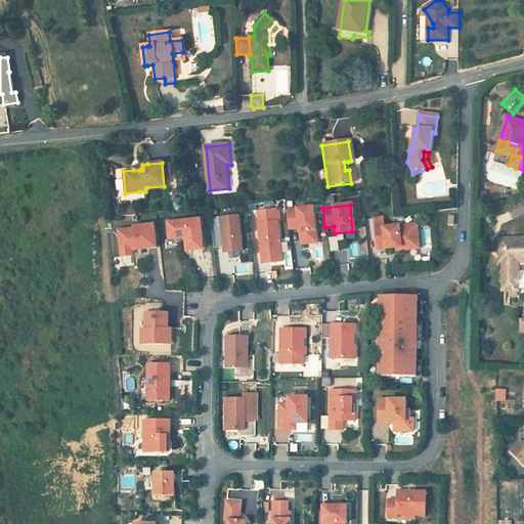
[(119,209),(120,217),(133,215),(133,207),(119,209)]
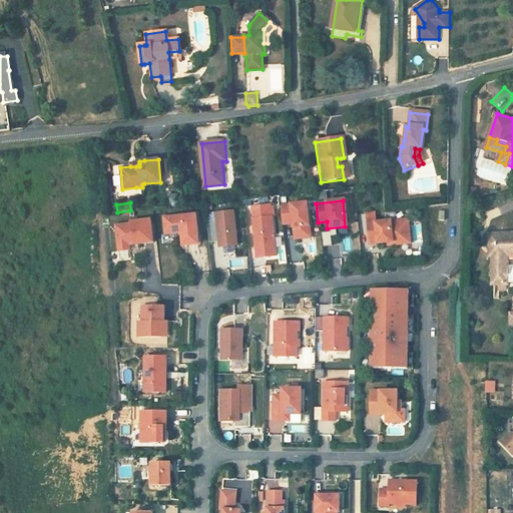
[(290,224),(292,236),(308,234),(305,203),(278,206),(280,225),(290,224)]
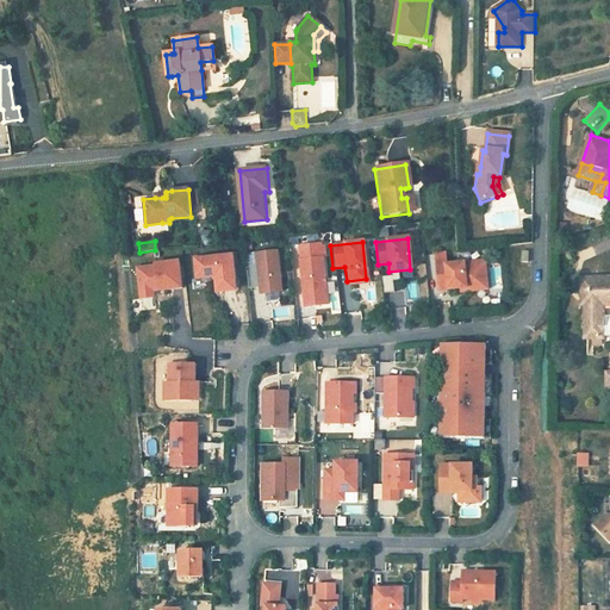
[(318,247),(296,249),(303,307),(325,305),(319,259),(318,247)]
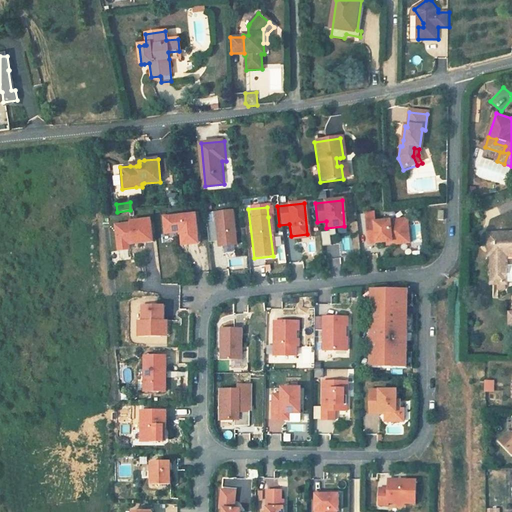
[(214,222),(204,223),(207,243),(216,241),(217,247),(234,245),(231,211),(213,213),(214,222)]
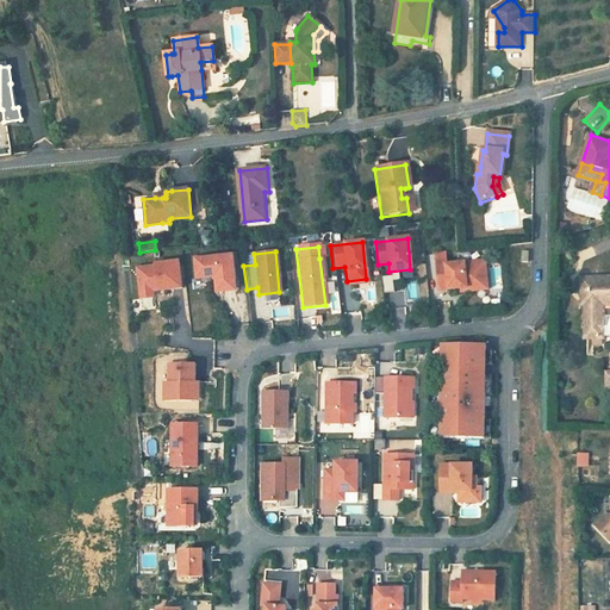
[(187,260),(190,279),(207,277),(209,292),(235,290),(231,255),(187,260)]
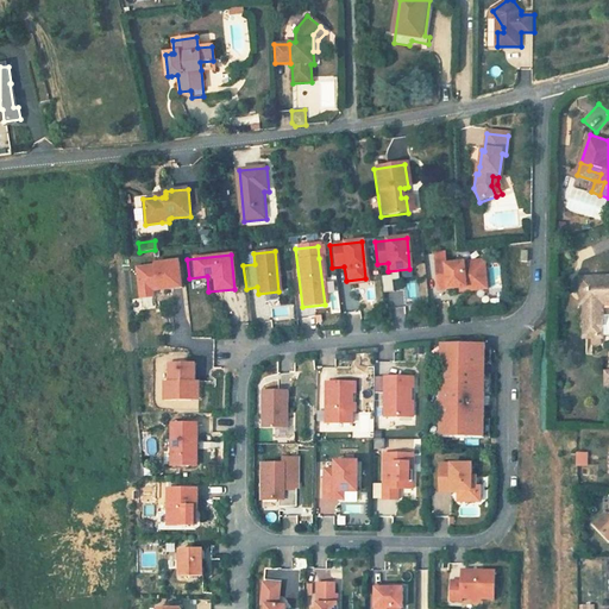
[(162,290),(171,289),(180,288),(176,262),(171,262),(162,263),(152,264),(152,267),(135,268),(137,299),(151,297),(150,292),(150,289),(155,289),(155,290),(162,290)]
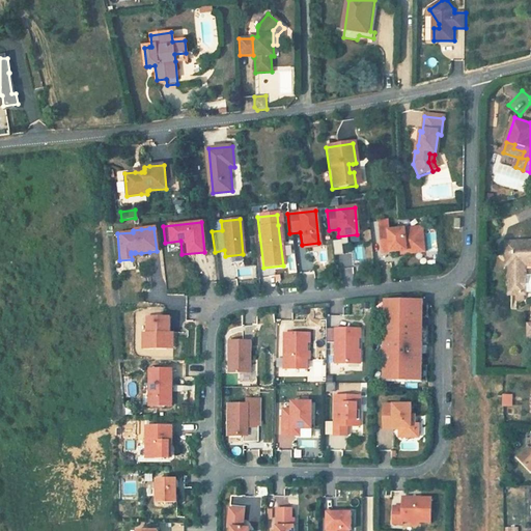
[(378,230),(380,255),(398,253),(404,253),(404,249),(416,248),(415,229),(386,232),(386,229),(378,230)]
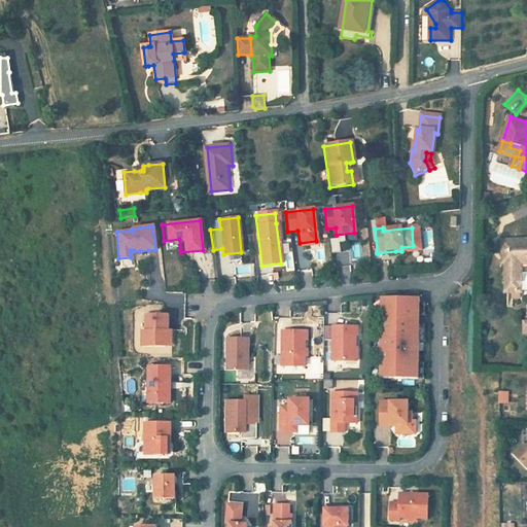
[(395,251),(395,254),(419,252),(417,227),(412,227),(413,246),(401,247),(401,251),(395,251)]
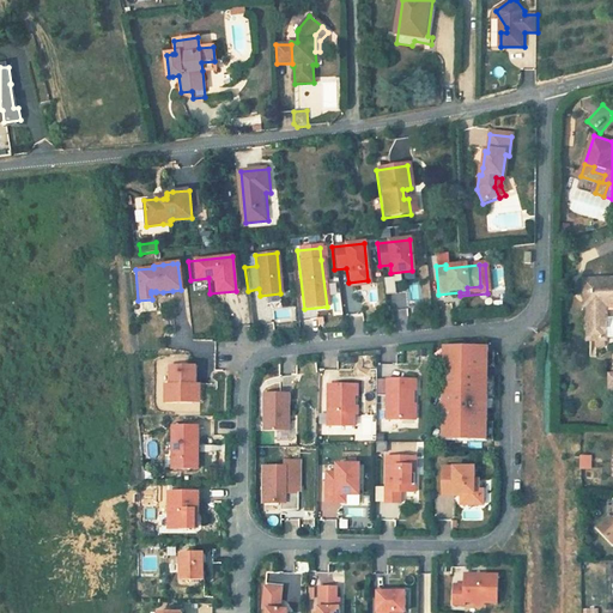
[(392,277),(381,278),(382,295),(393,293),(392,277)]
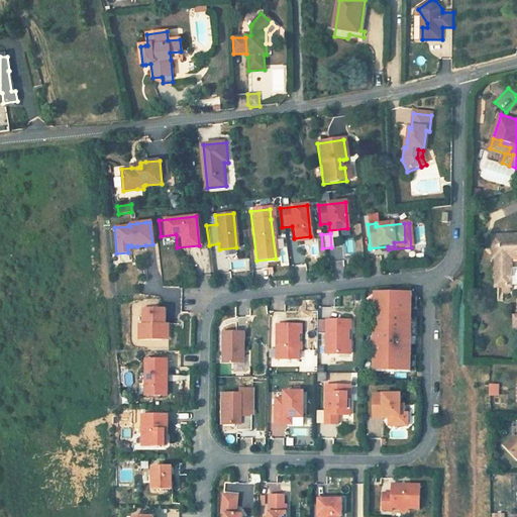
[(516,235),(493,236),(493,249),(498,249),(498,257),(496,257),(496,287),(512,287),(512,259),(516,257),(516,235)]
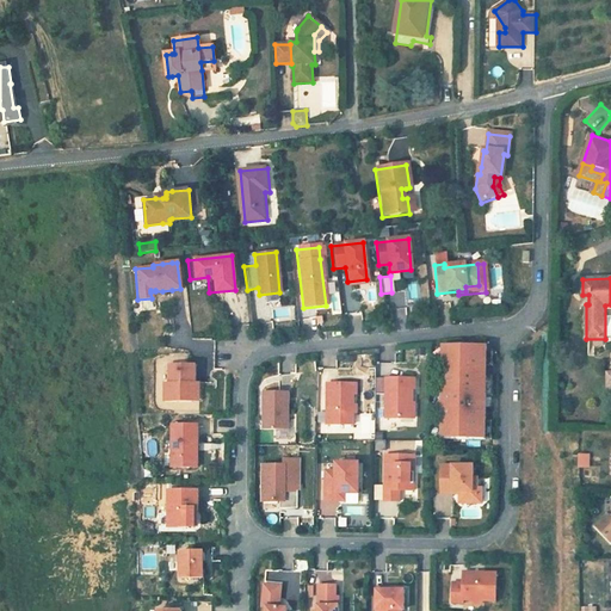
[(442,439),(485,440),(485,421),(485,396),(485,380),(485,369),(485,355),(486,349),(443,349),(442,439)]
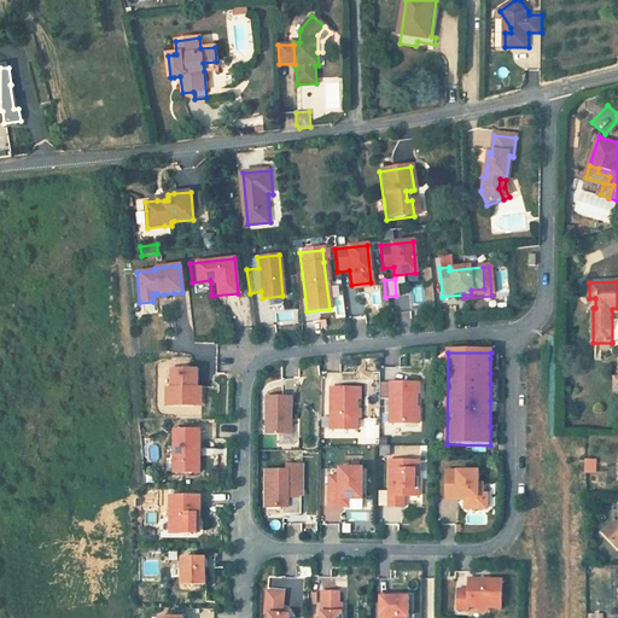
[(174,404),(203,404),(203,385),(196,385),(196,367),(174,367),(170,367),(170,385),(164,385),(164,404),(174,404)]
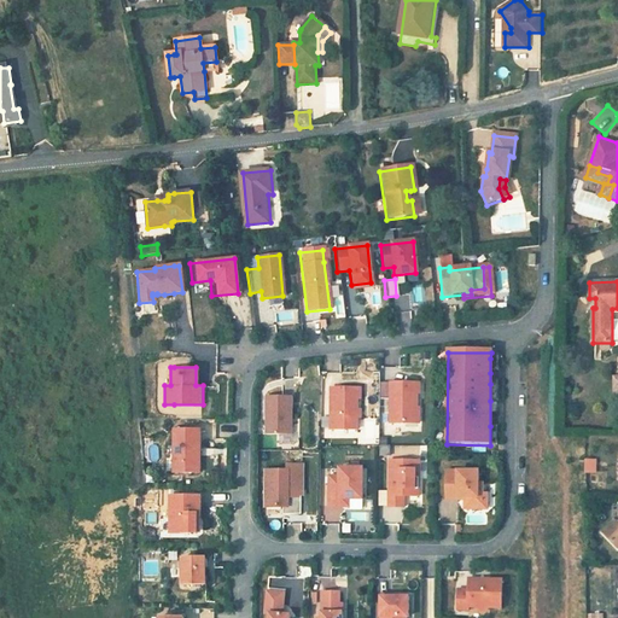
[(389,384),(389,424),(415,424),(415,394),(418,394),(418,384),(389,384)]
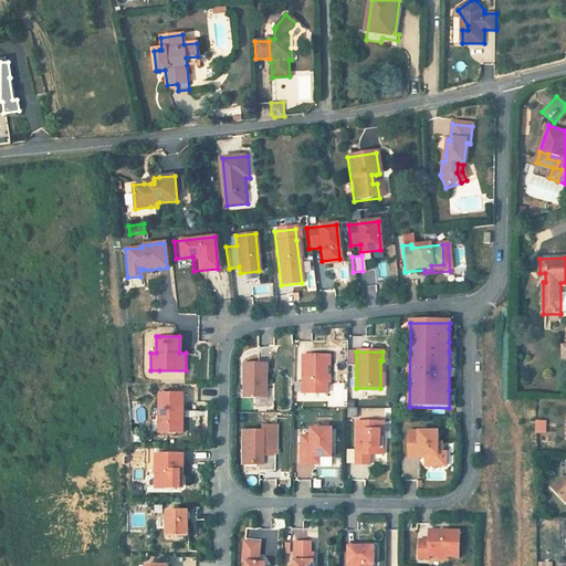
[(302,394),(327,394),(327,383),(327,376),(327,366),(329,366),(331,356),(303,355),(302,394)]
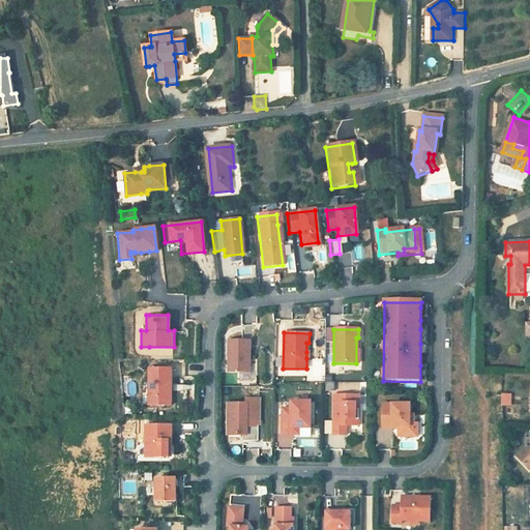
[(228,373),(249,373),(251,340),(228,340),(228,373)]
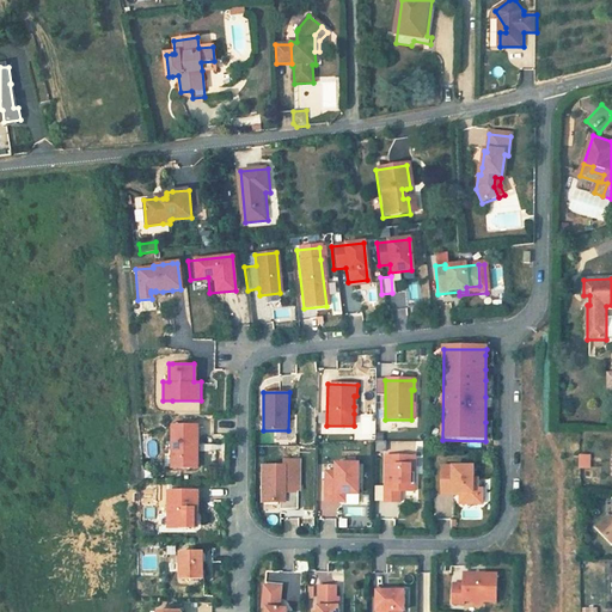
[(171,442),(171,453),(171,467),(196,467),(197,453),(197,442),(197,424),(171,424),(171,442)]
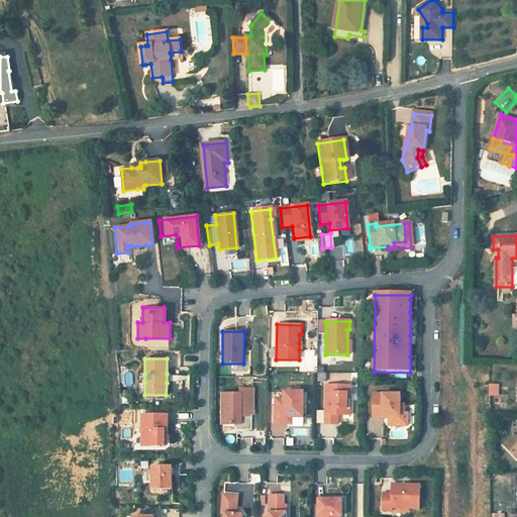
[(325,386),(325,425),(337,425),(337,415),(350,415),(350,396),(348,396),(348,386),(325,386)]
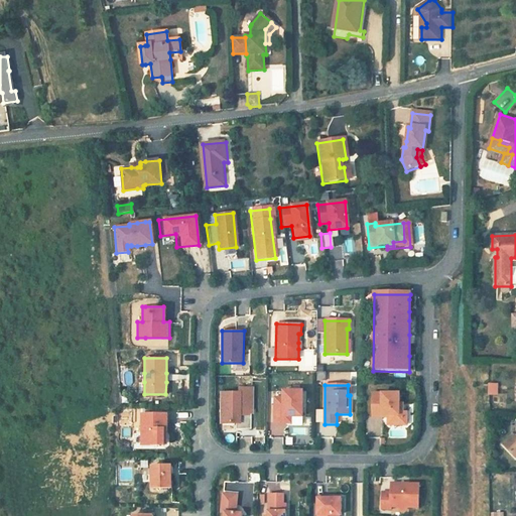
[(491,394),(491,385),(479,386),(479,404),(491,405),(491,394)]
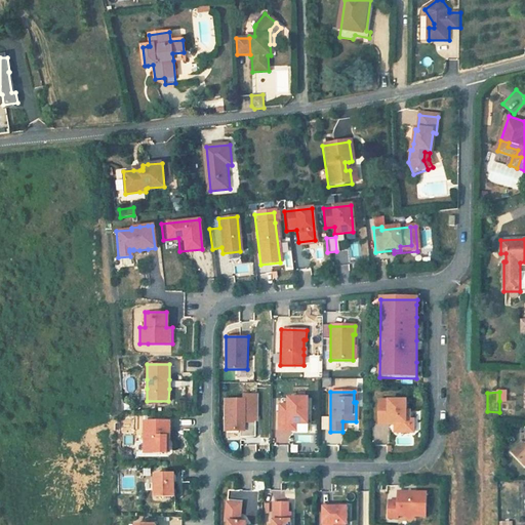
[(225,398),(225,429),(240,429),(240,435),(255,435),(255,419),(244,419),(244,413),(256,413),(256,393),(244,393),(243,398),(225,398)]
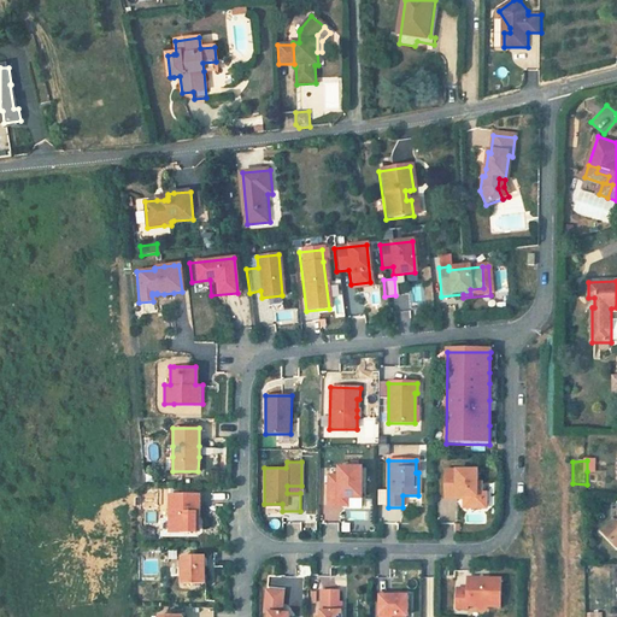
[(328,477),(328,506),(340,506),(340,499),(347,499),(362,499),(362,469),(339,469),(339,477),(328,477)]
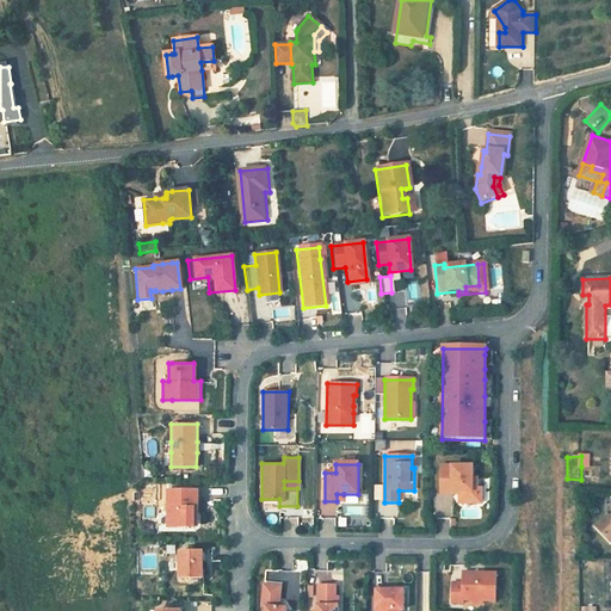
[(440,466),(440,493),(452,493),(452,491),(458,491),(458,493),(458,499),(476,499),(476,488),(476,477),(471,477),(471,466),(440,466)]
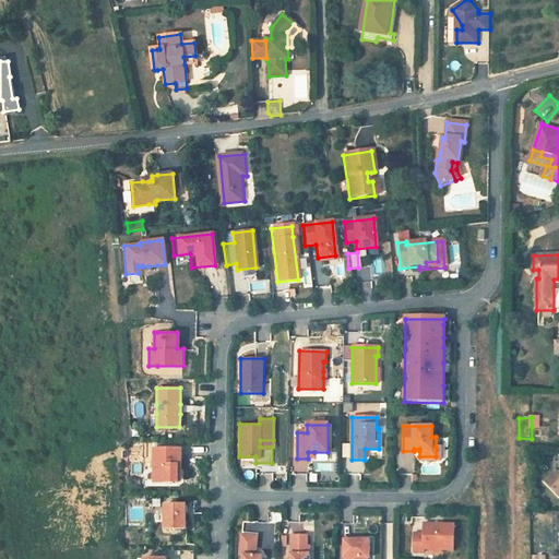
[(153,447),(152,480),(157,480),(177,482),(177,464),(180,464),(180,448),(157,447),(153,447)]
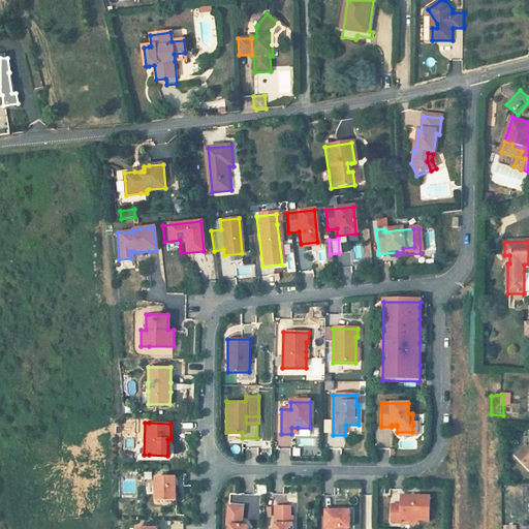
[(397,432),(397,435),(416,435),(416,423),(412,423),(412,432),(397,432)]
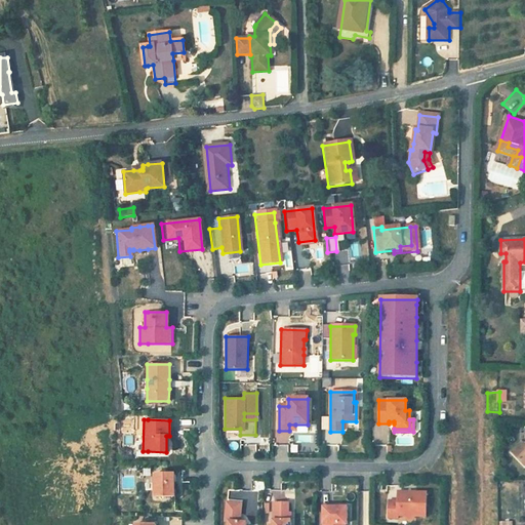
[(328,443),(341,443),(341,432),(329,432),(328,443)]
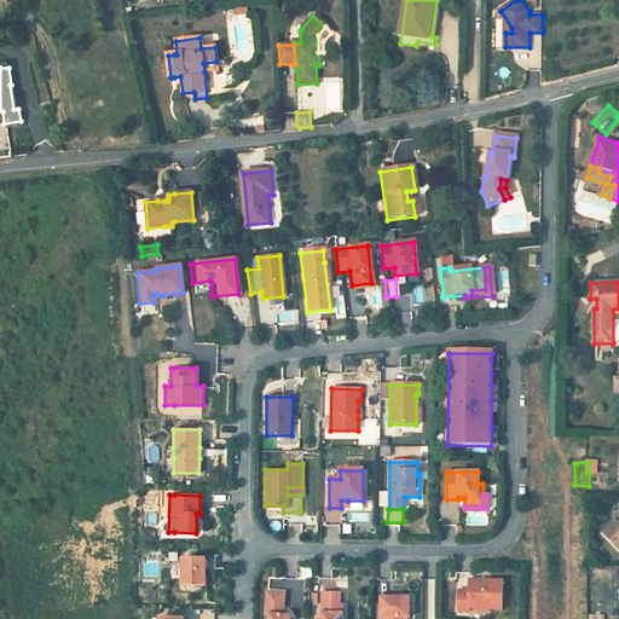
[(605,532),(618,548),(618,547),(618,521),(615,522),(605,532)]
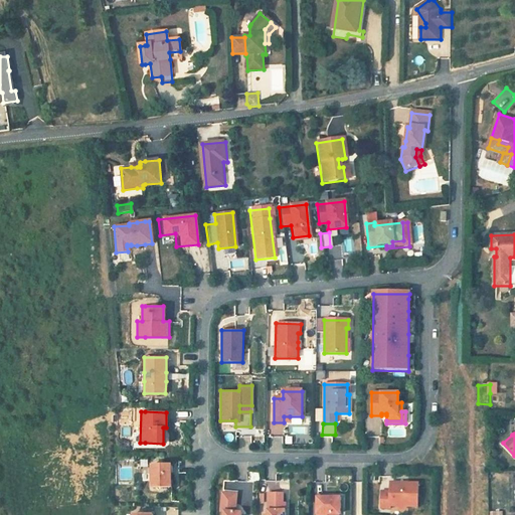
[(140,473),(149,473),(149,460),(140,460),(140,473)]
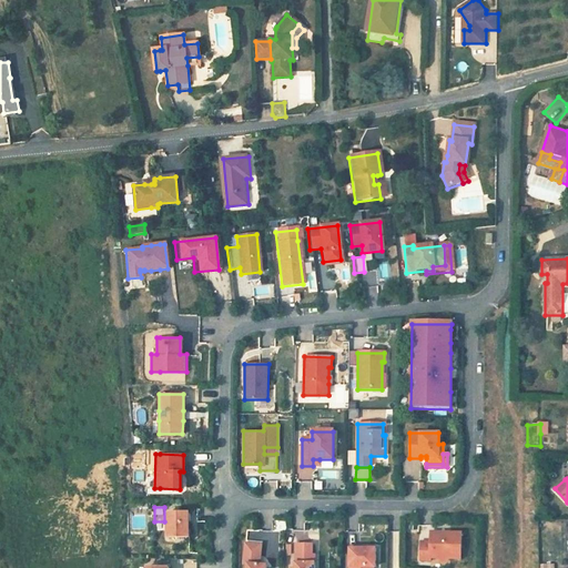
[(169,536),(189,536),(189,511),(168,511),(169,536)]
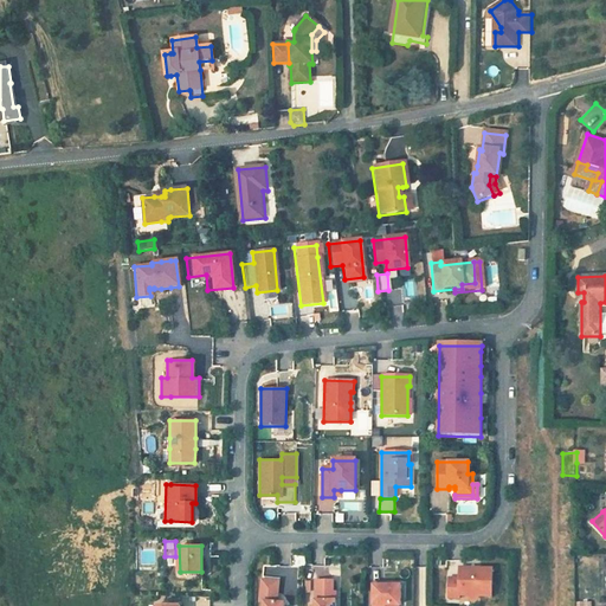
[(450,581),(449,597),(461,598),(461,594),(492,595),(494,568),(461,567),(461,578),(459,578),(450,581)]
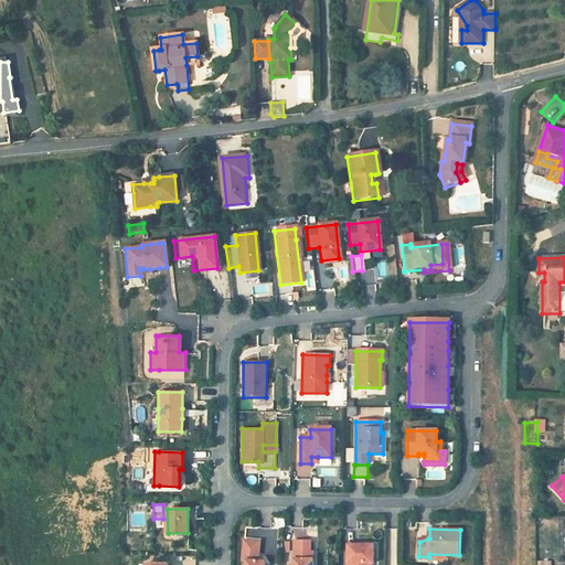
[(310,541),(294,541),(294,564),(312,564),(313,556),(310,556),(310,541)]
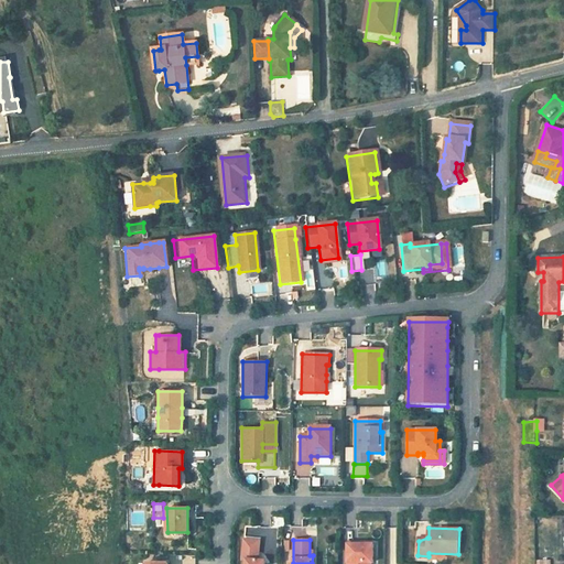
[(246,562),(245,563),(264,563),(258,562),(260,542),(243,541),(241,561),(246,562)]
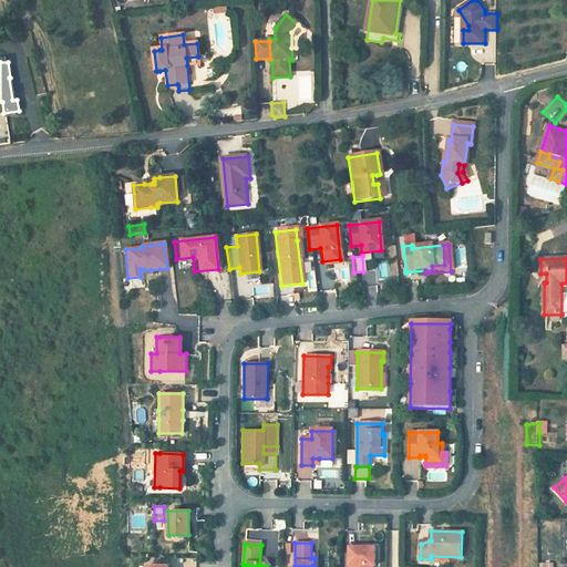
[(349,547),(348,566),(370,566),(374,566),(374,547),(349,547)]
